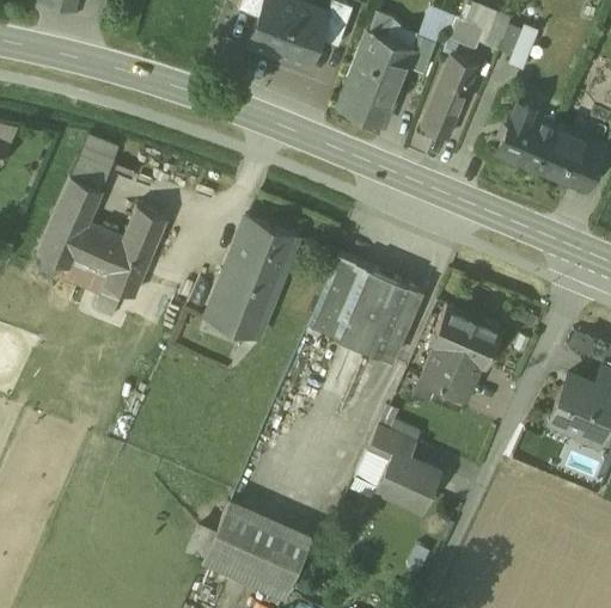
[(240,0),(238,10),(258,17),(263,0),(240,0)]
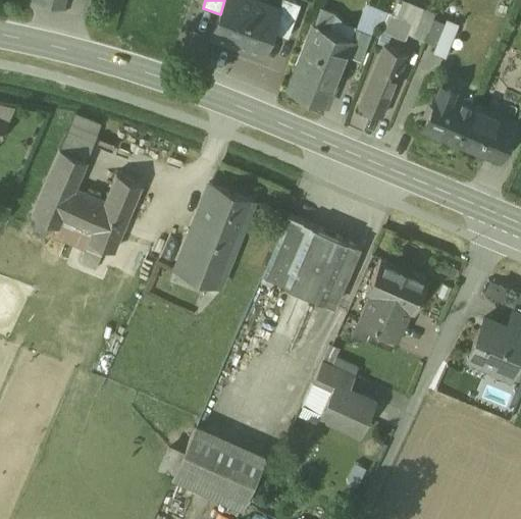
[(250,0),(224,0),(220,14),(211,38),(237,47),(254,1),(250,0)]
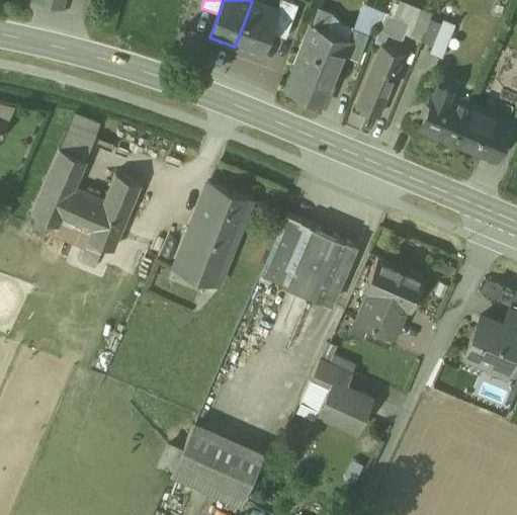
[(298,5),(283,0),(280,0),(277,10),(269,33),(285,39),(298,5)]
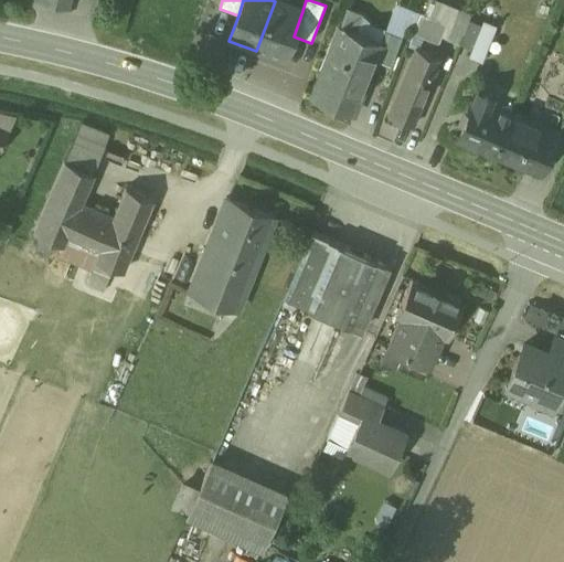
[(302,11),(275,1),(256,51),(284,61),(294,36),(302,11)]
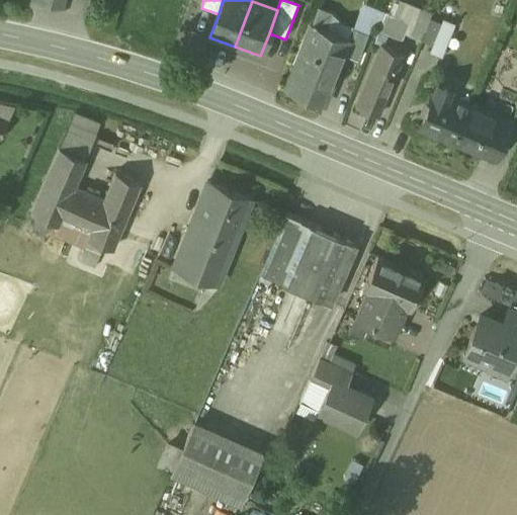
[(384,15),(361,6),(351,30),(368,36),(373,26),(378,28),(384,15)]
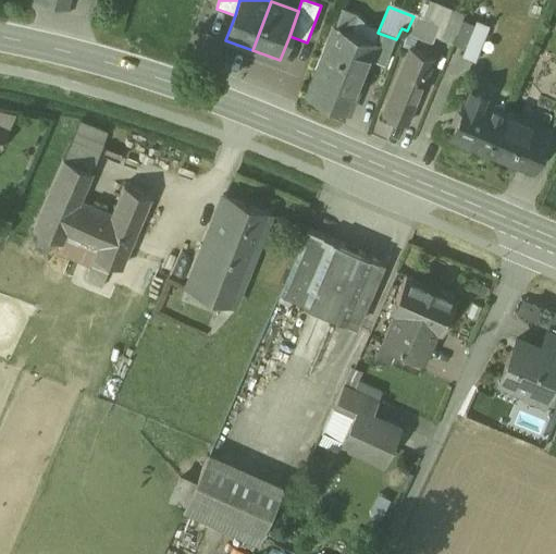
[(335,29),(307,98),(349,115),(371,61),(378,45),(373,44),(350,35),(358,16),(343,11),(335,29)]
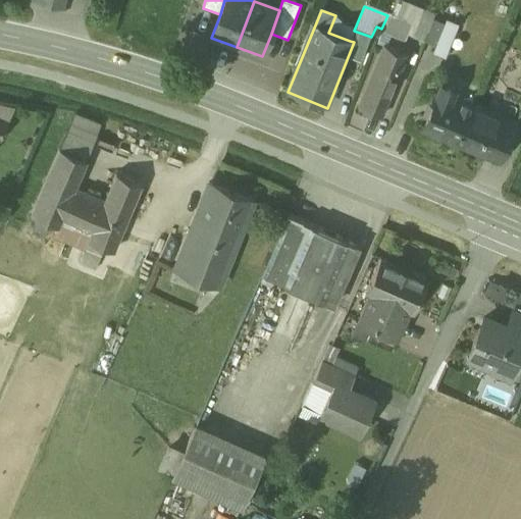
[(423,14),(414,38),(424,42),(433,19),(423,14)]
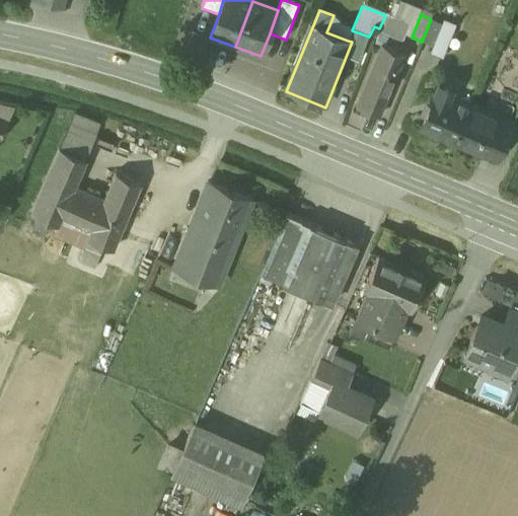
[(343,26),(334,15),(326,32),(348,41),(352,30),(343,26)]
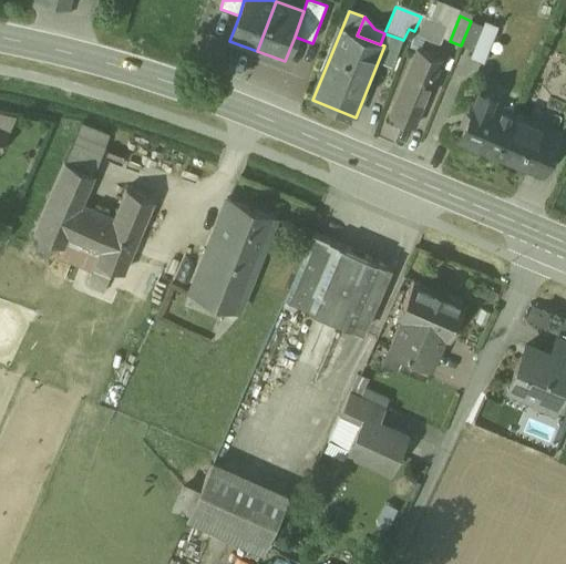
[(449,27),(424,17),(409,53),(419,57),(421,52),(431,57),(436,43),(441,45),(449,27)]
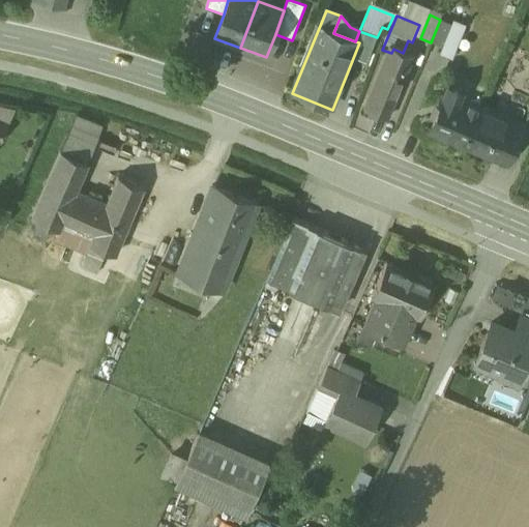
[(466,27),(456,23),(451,32),(442,56),(452,60),(466,27)]
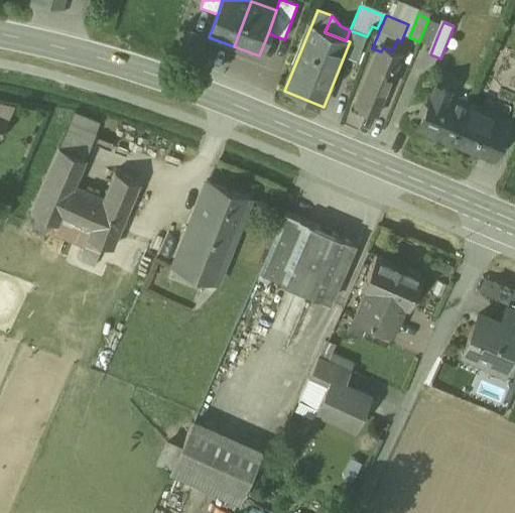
[(428,26),(418,49),(430,54),(439,31),(428,26)]
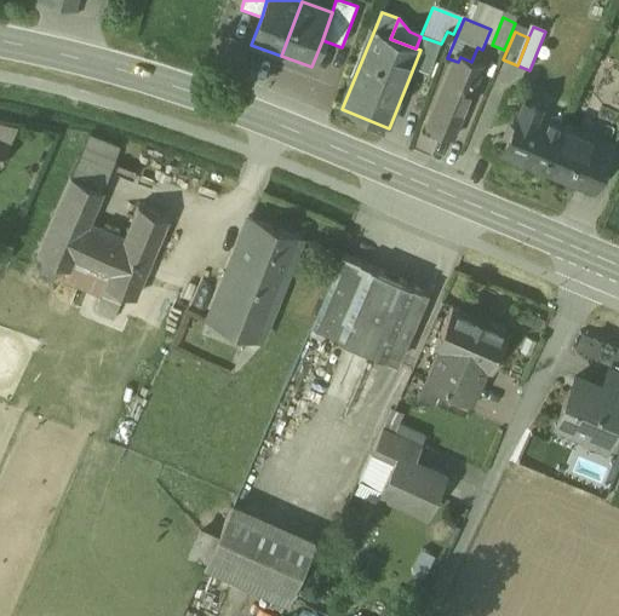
[(441,44),(420,36),(416,49),(420,50),(413,68),(429,74),(441,44)]
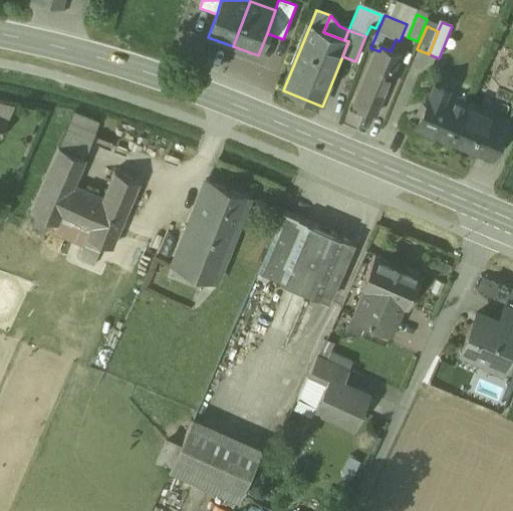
[(391,51),(381,47),(379,51),(366,81),(388,90),(402,56),(391,51)]
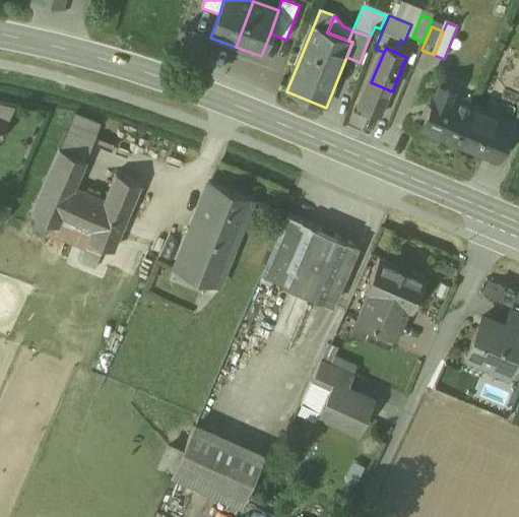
[(392,91),(371,82),(357,117),(378,126),(392,91)]
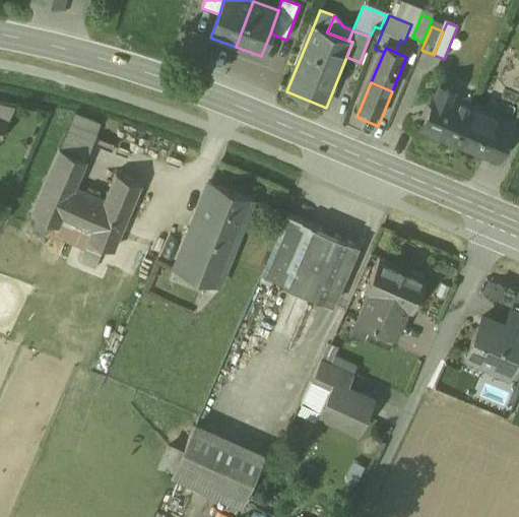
[(471,103),(452,94),(450,87),(443,84),(438,88),(420,128),(455,142),(471,103)]
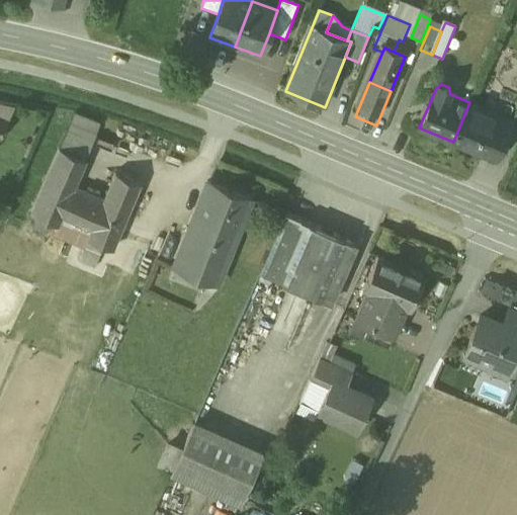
[(513,120),(469,102),(453,142),(479,153),(481,149),(498,156),(513,120)]
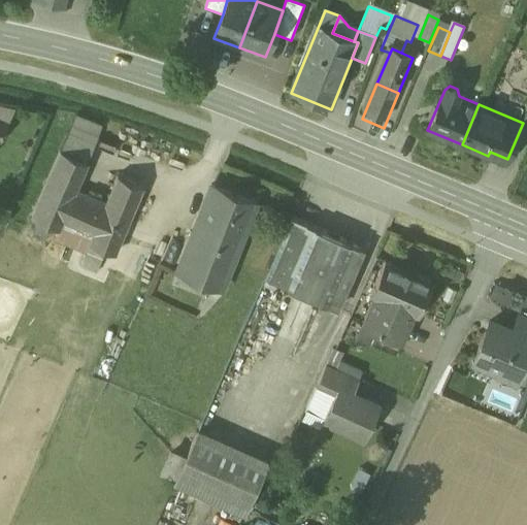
[(62,155),(92,167),(108,127),(77,116),(62,155)]
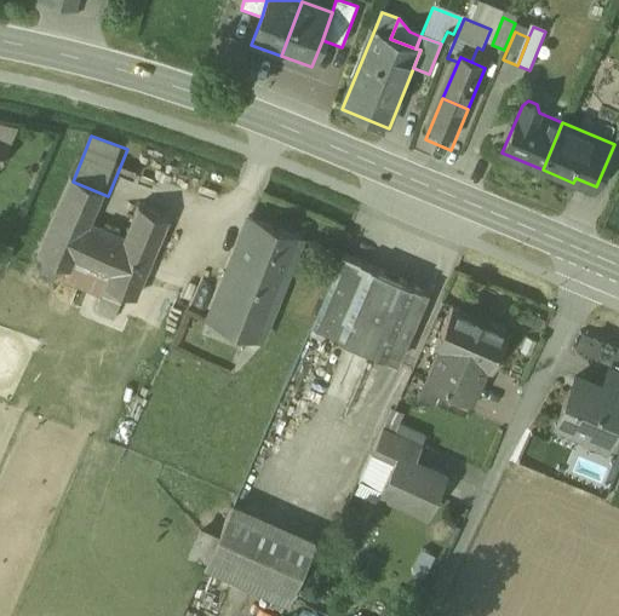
[(108,196),(73,182),(40,262),(73,275),(79,260),(115,275),(109,289),(139,301),(172,222),(143,209),(130,242),(95,229),(108,196)]
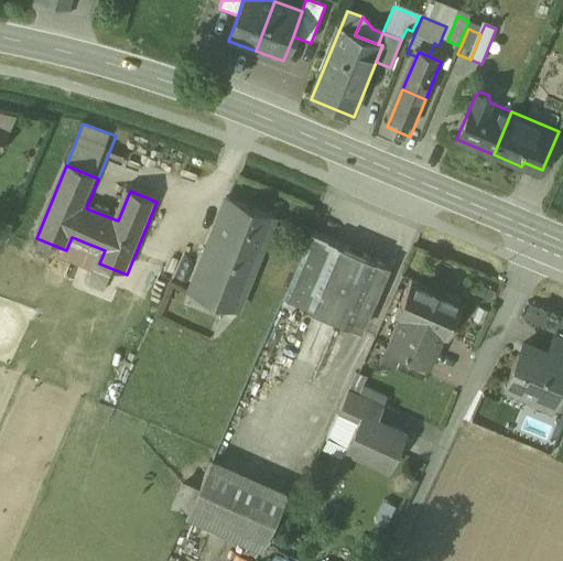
[(275,222),(230,203),(193,293),(238,312),(275,222)]
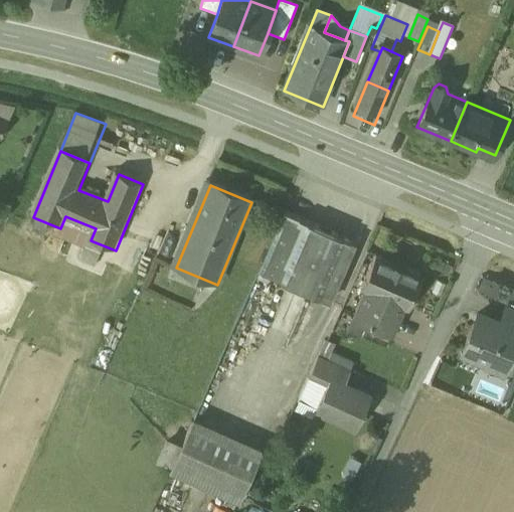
[(355,244),(286,213),(285,212),(259,272),(260,273),(261,273),(329,303),(355,244)]
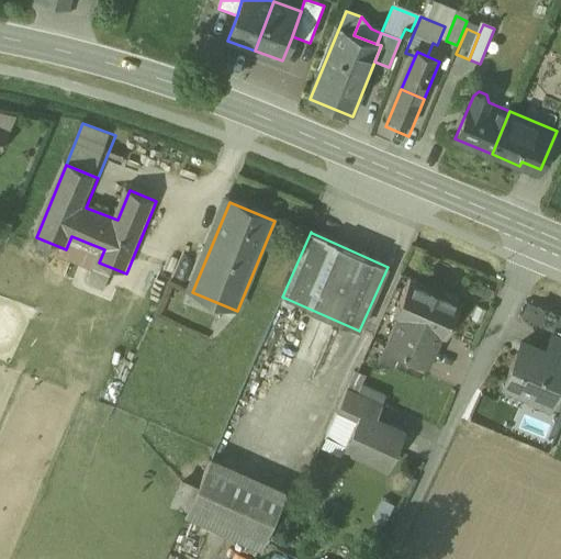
[(460,302),(411,280),(395,315),(399,316),(385,347),(402,355),(427,366),(440,335),(445,337),(460,302)]
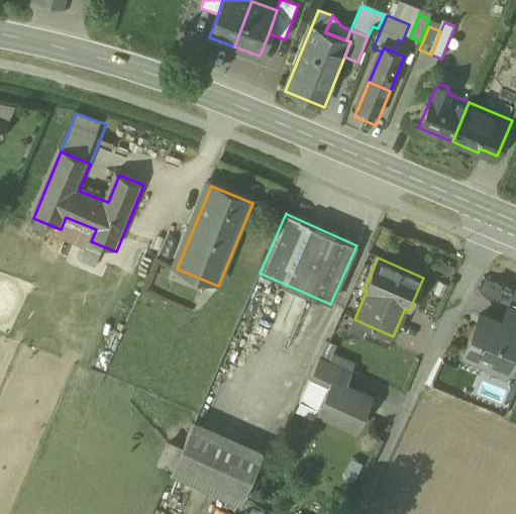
[(515,315),(508,312),(502,326),(515,331),(515,315)]
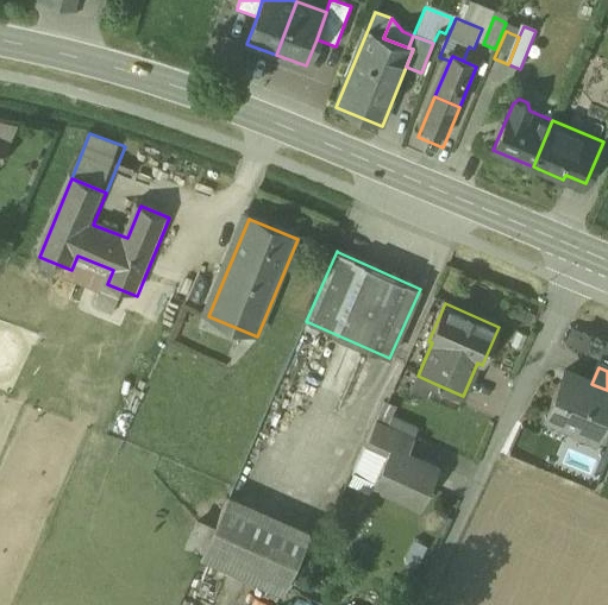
[(607,390),(591,384),(565,373),(549,417),(601,438),(607,418),(607,390)]
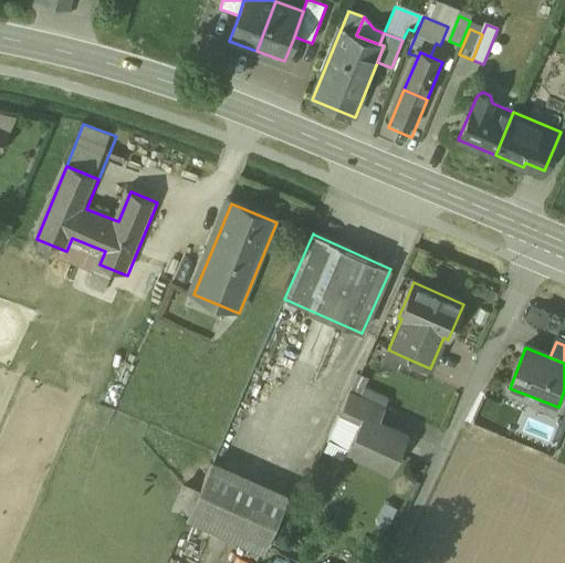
[(430,368),(405,357),(399,368),(425,381),(430,368)]
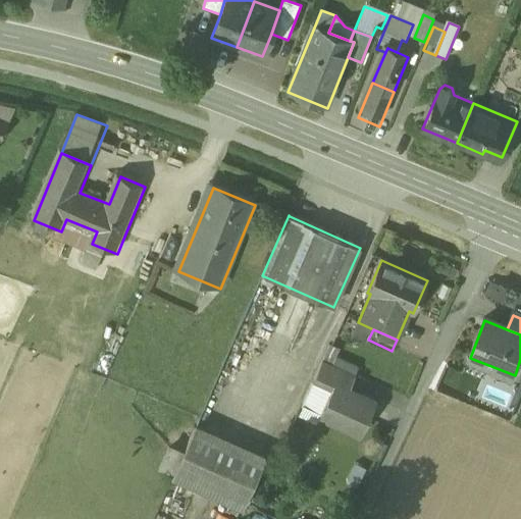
[(335,383),(350,390),(355,376),(322,361),(312,383),(332,392),(335,383)]
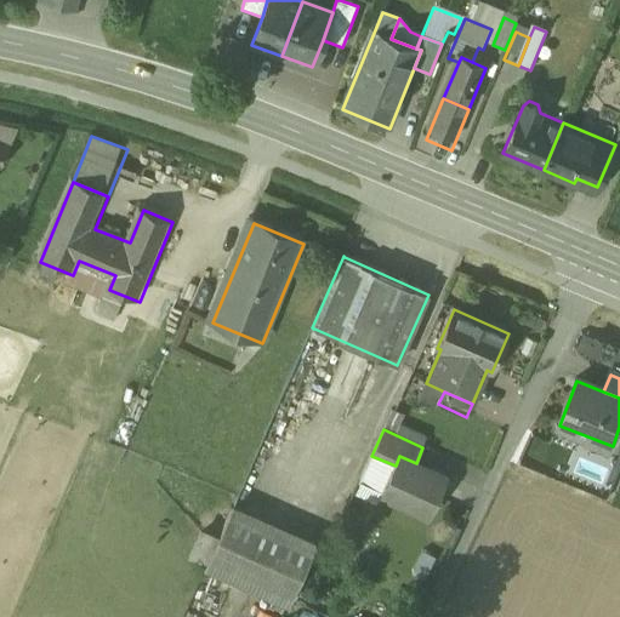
[(416,463),(399,456),(396,466),(381,496),(428,516),(447,478),(416,463)]
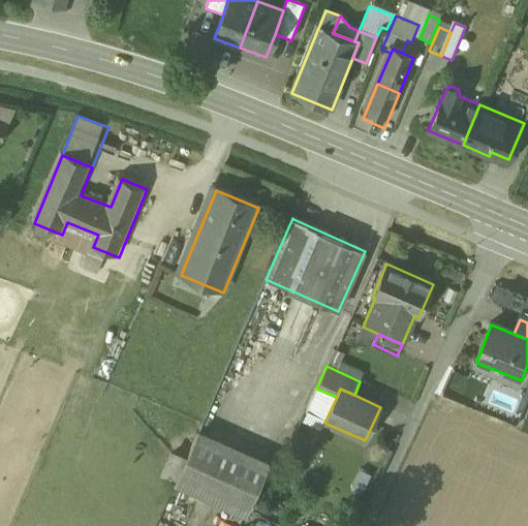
[(268,466),(197,435),(187,458),(176,484),(246,515),(268,466)]
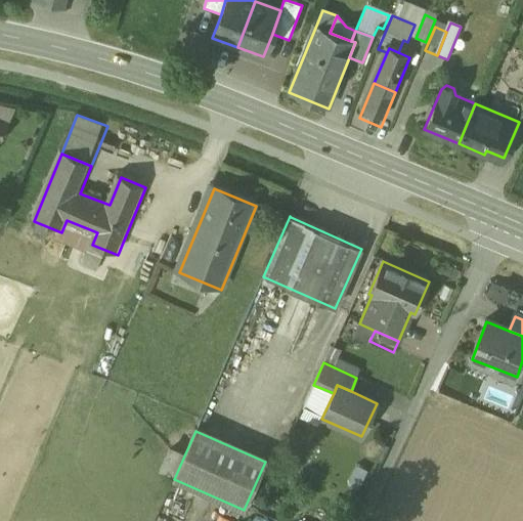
[(161,473),(174,479),(185,453),(172,447),(161,473)]
